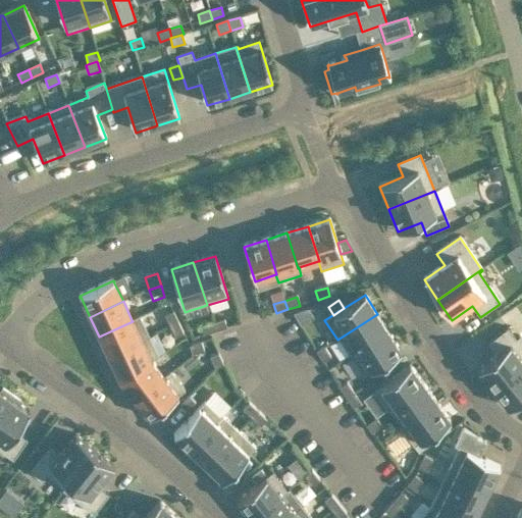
[(165,316),(170,327),(178,323),(173,312),(165,316)]
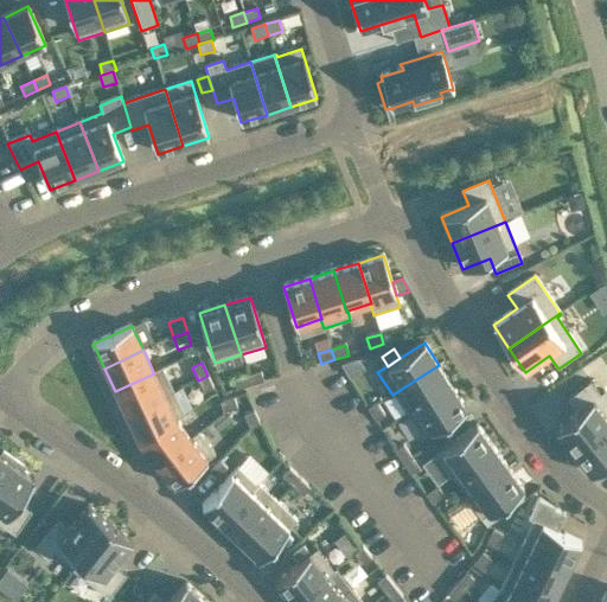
[(452,388),(439,365),(393,395),(393,396),(395,395),(408,415),(452,388)]
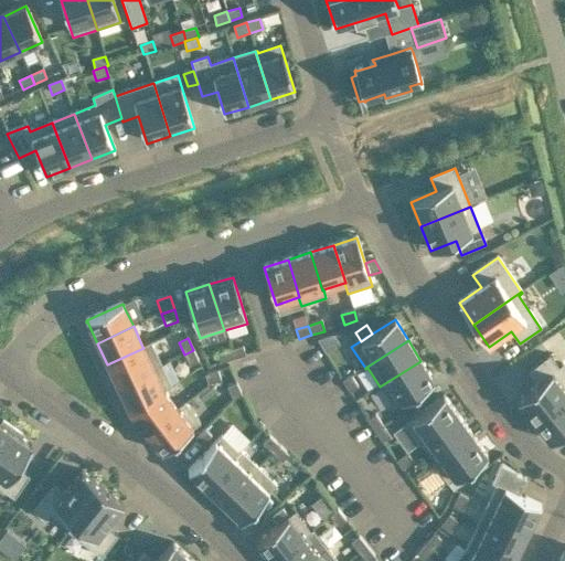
[(107,364),(117,387),(161,366),(151,342),(142,347),(144,348),(107,364)]
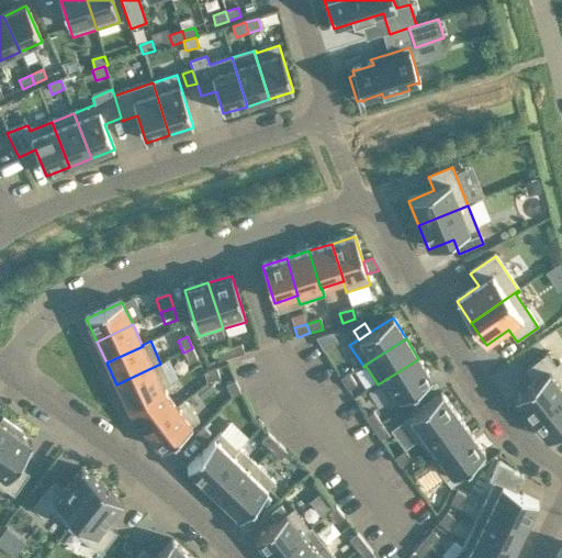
[(232,358),(245,354),(242,345),(228,348),(232,358)]
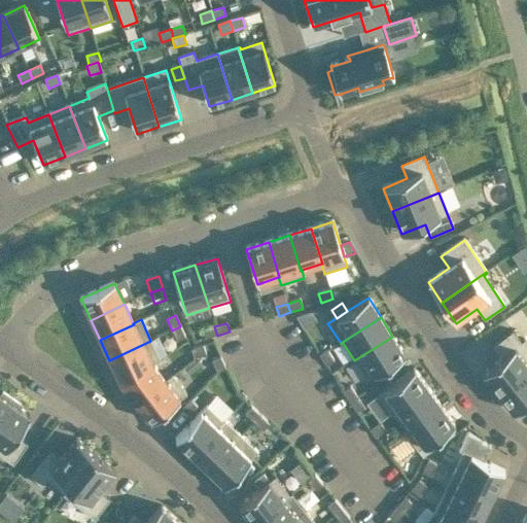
[(185,338),(180,326),(172,330),(177,342),(185,338)]
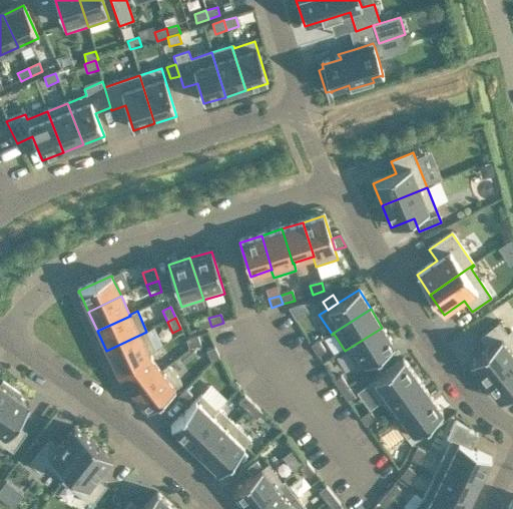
[(211,327),(208,318),(197,322),(199,331),(205,329),(211,327)]
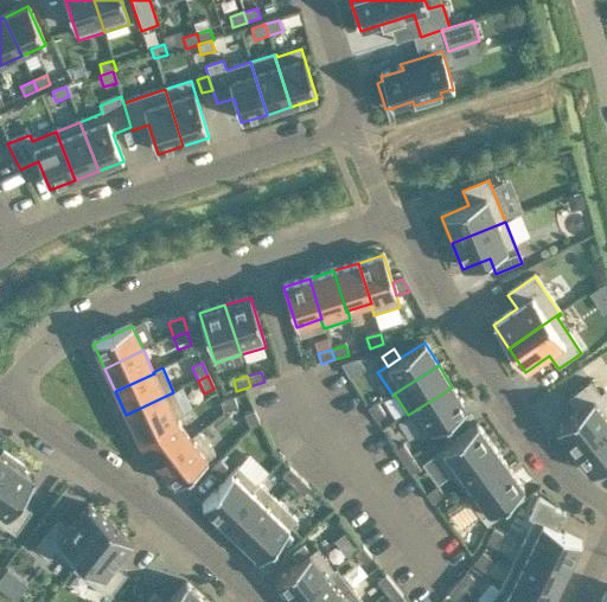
[(579,414),(556,431),(574,453),(606,426),(606,396),(604,392),(600,395),(590,383),(568,401),(579,414)]
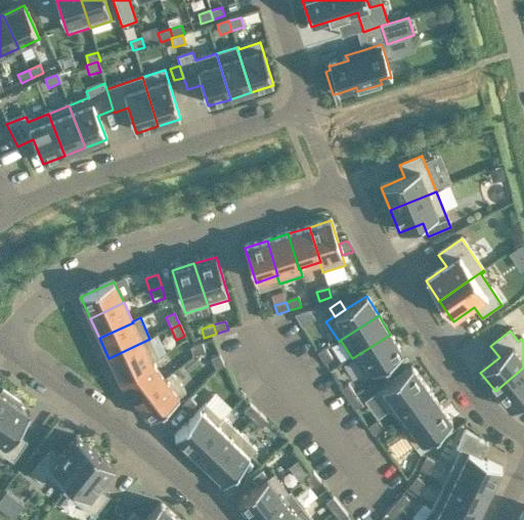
[(364,378),(402,354),(390,335),(352,358),(364,378)]
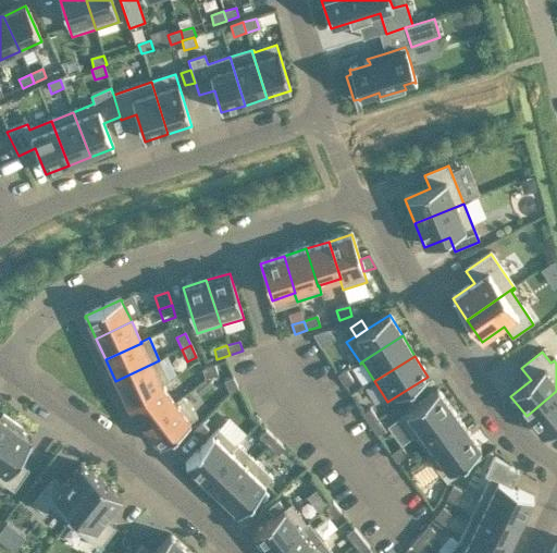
[(170,382),(159,360),(115,381),(127,406),(161,385),(162,386),(170,382)]
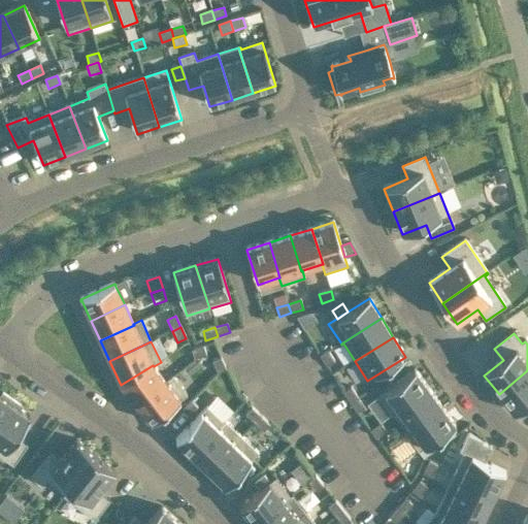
[(192,351),(195,360),(206,356),(203,347),(192,351)]
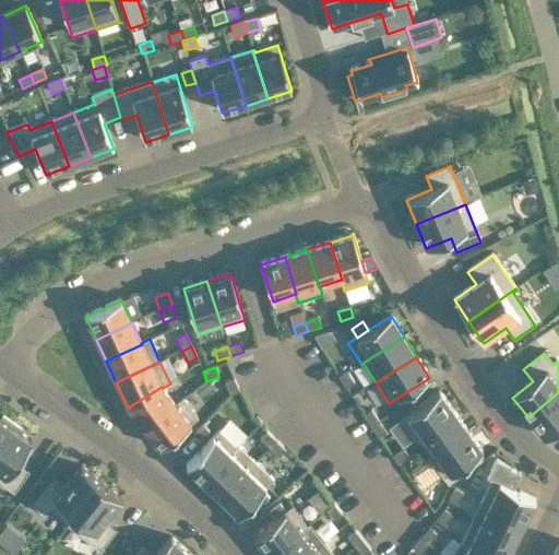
[(346,389),(354,384),(347,373),(339,378),(346,389)]
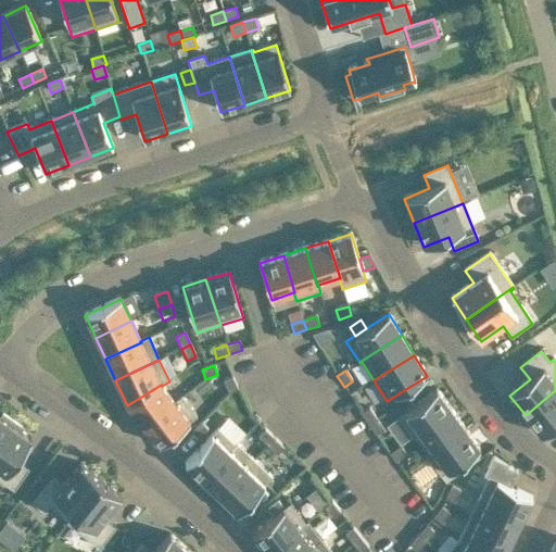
[(232,378),(224,383),(229,394),(238,390),(232,378)]
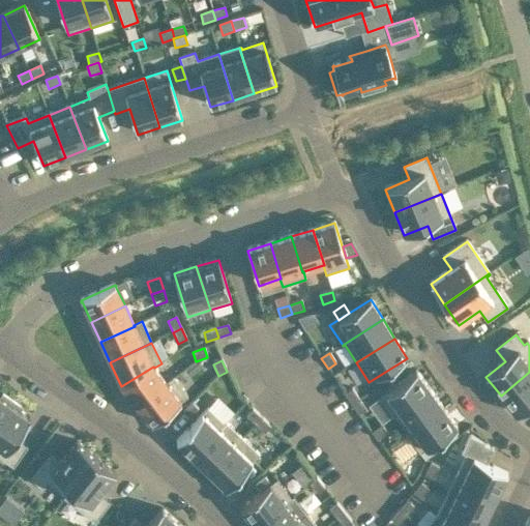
[(121,386),(138,407),(167,384),(167,383),(154,368),(153,367),(121,386)]
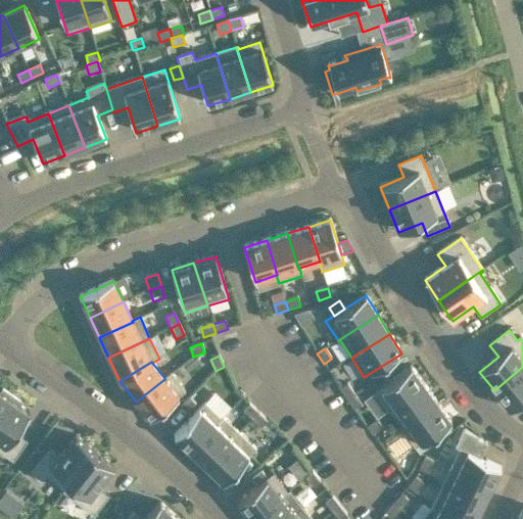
[(394,408),(425,385),(411,367),(375,393),(389,413),(395,408),(394,408)]
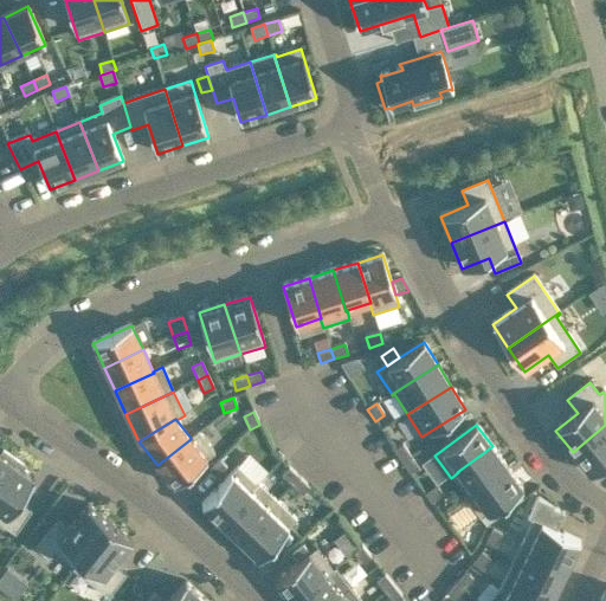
[(605,425),(573,452),(591,475),(605,461),(605,425)]
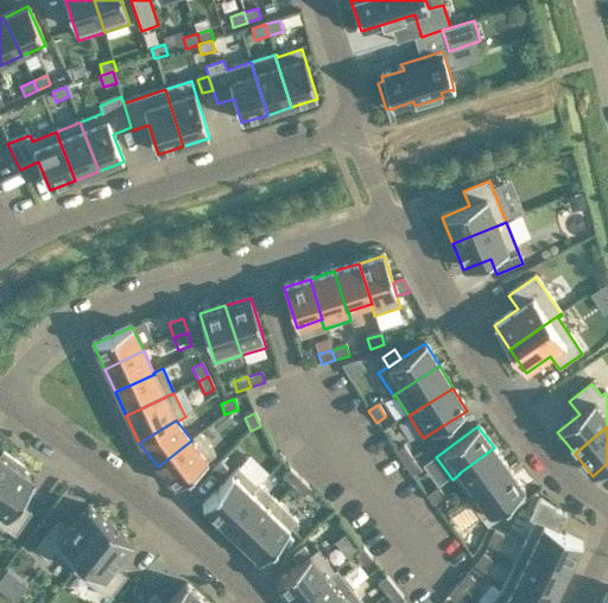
[(191,440),(158,467),(173,488),(215,456),(198,433),(191,439),(191,440)]
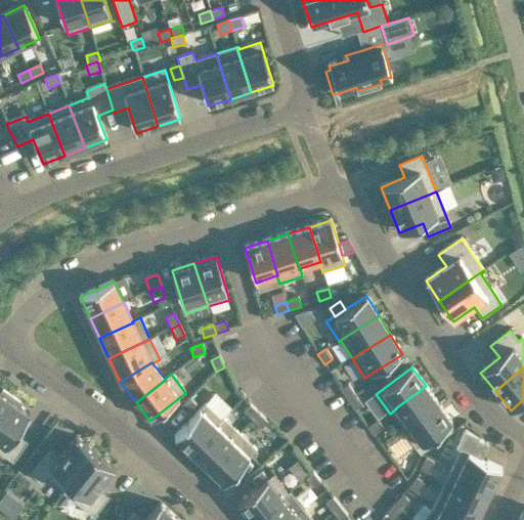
[(341,391),(348,401),(355,395),(349,385),(341,391)]
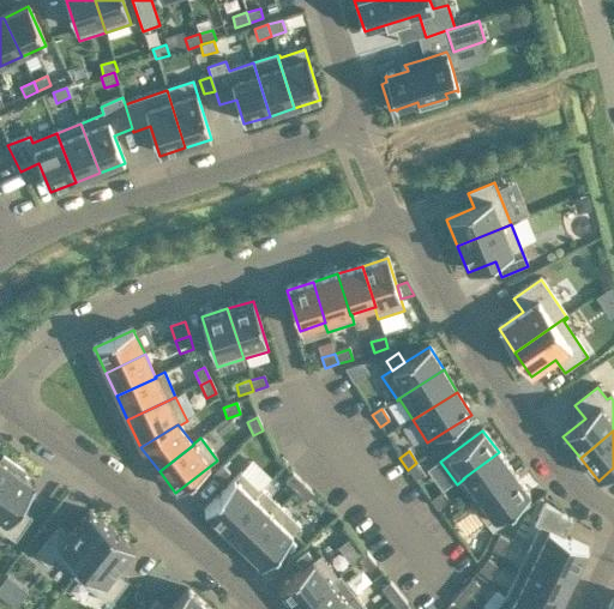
[(513,474),(499,452),(463,478),(464,478),(479,498),(479,499),(513,474)]
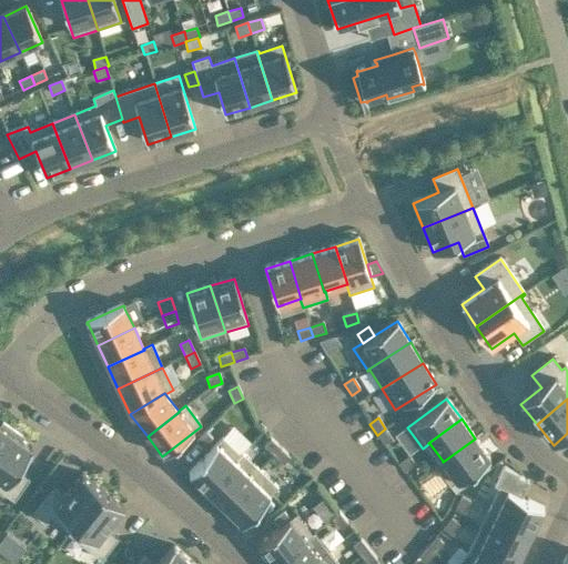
[(0,450),(13,432),(3,425),(1,427),(0,426),(0,450)]
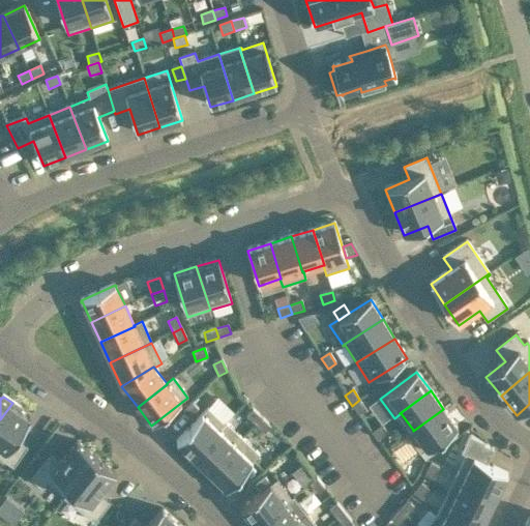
[(366,410),(359,400),(352,406),(359,416),(366,410)]
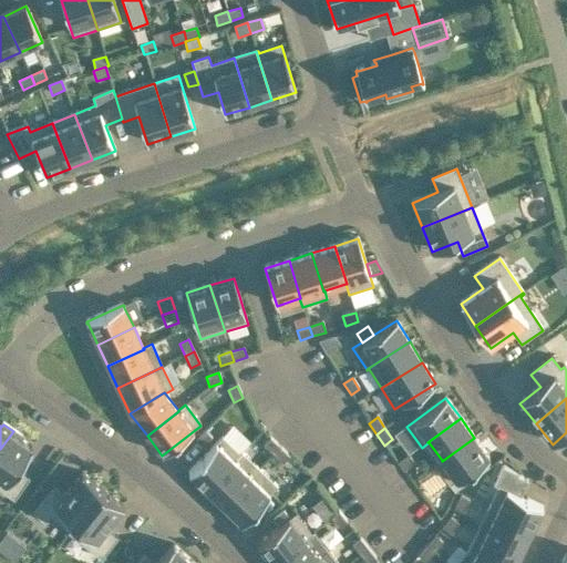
[(13,431),(0,449),(0,491),(14,502),(30,480),(18,471),(32,449),(21,441),(22,438),(13,431)]
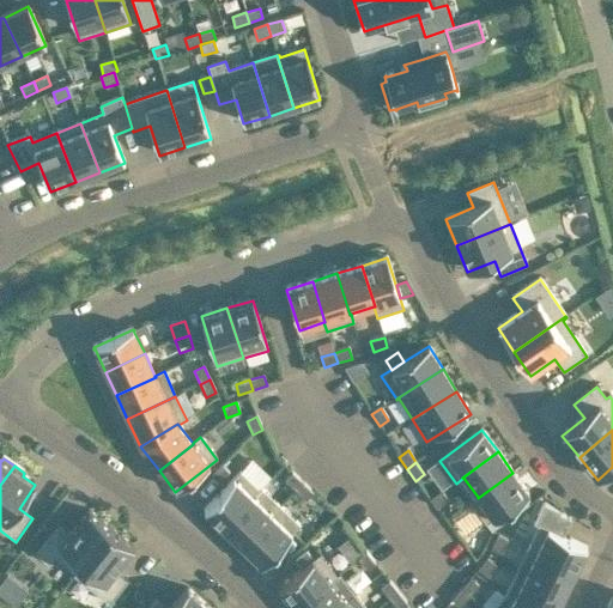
[(212,476),(220,485),(230,474),(222,467),(212,476)]
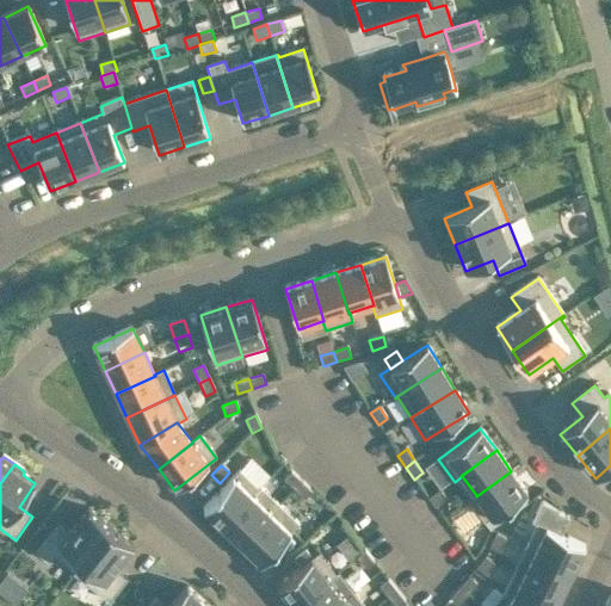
[(203,509),(223,529),(261,488),(260,487),(258,489),(240,471),(203,509)]
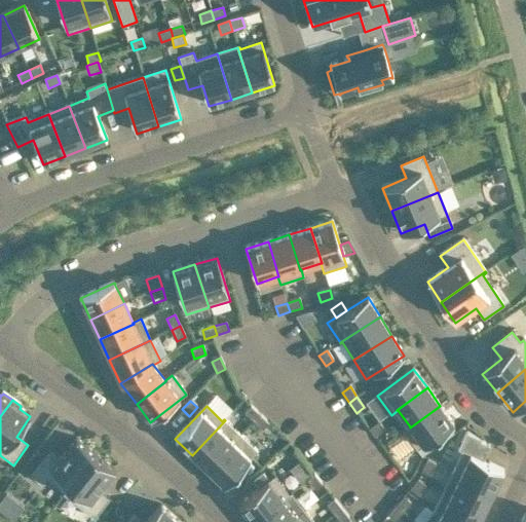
[(410,427),(410,426),(403,432),(417,451),(454,424),(440,406),(410,427)]
